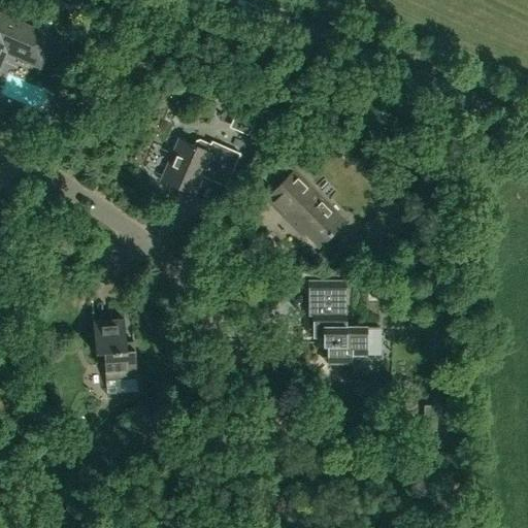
[(39,65),(51,37),(0,15),(0,63),(5,51),(39,65)]
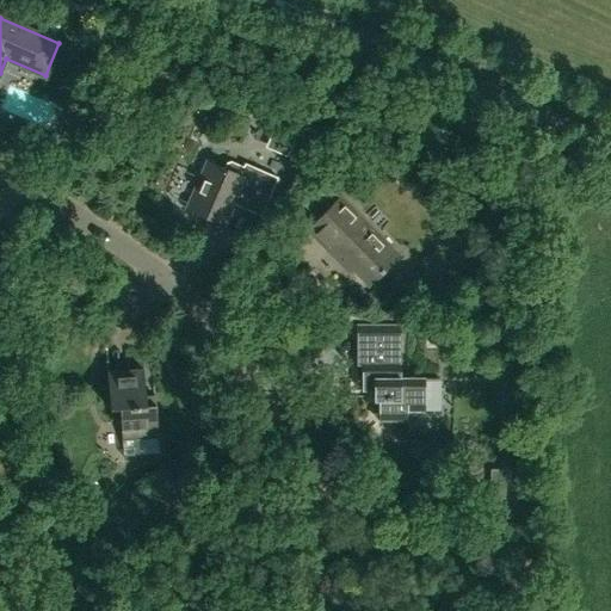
[(287,156),(296,135),(275,127),(266,148),(287,156)]
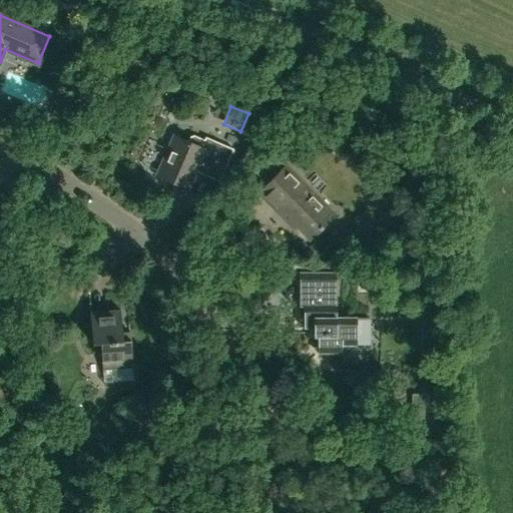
[(344,115),(339,127),(351,132),(356,120),(344,115)]
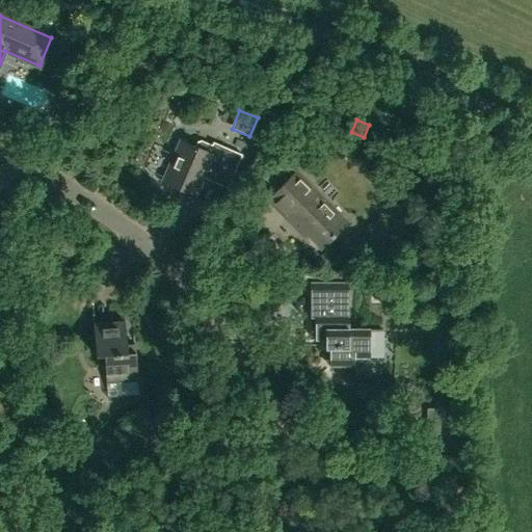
[(212,144),(202,140),(197,141),(194,147),(182,141),(163,181),(194,195),(203,177),(228,188),(242,155),(213,141),(212,144)]
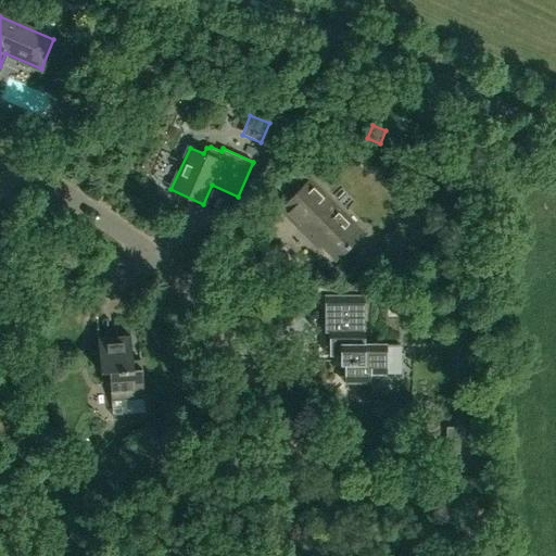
[(340,215),(327,203),(330,201),(306,177),(317,165),(308,155),(277,187),(310,219),(300,229),(312,241),(315,238),(336,260),(363,232),(343,212),(340,215)]
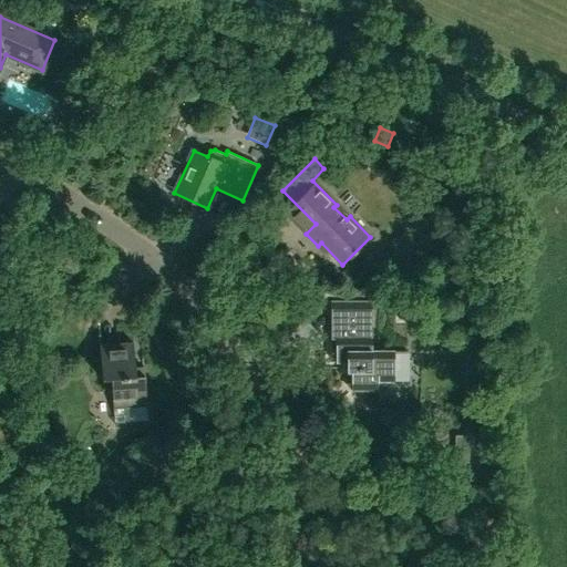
[(394,352),(372,352),(372,302),(331,302),(331,340),(336,340),(336,363),(351,363),(351,391),(378,391),(378,382),(394,382),(408,382),(408,352),(394,352)]
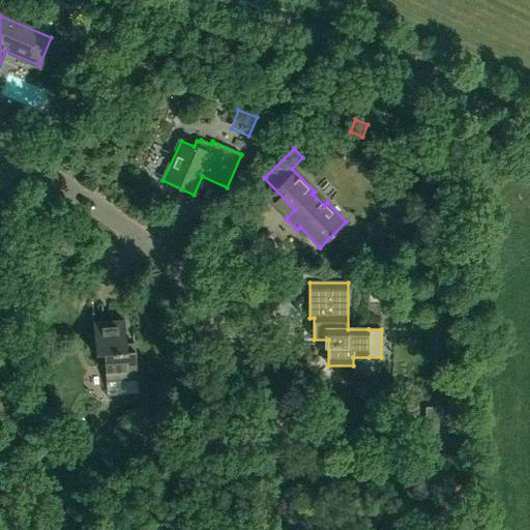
[(126,343),(124,320),(93,322),(96,355),(104,355),(108,396),(139,393),(135,342),(126,343)]
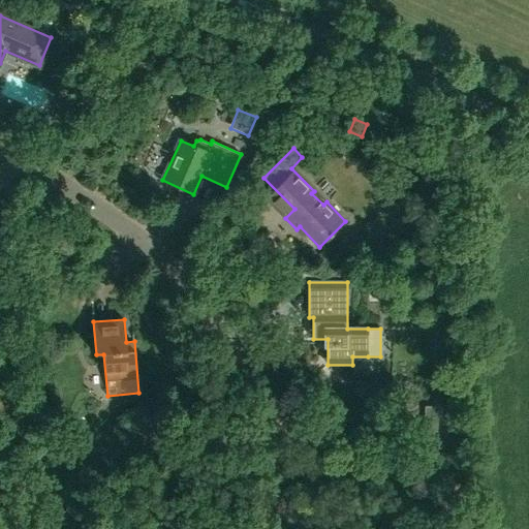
[(419,418),(432,421),(434,407),(422,406),(419,418)]
